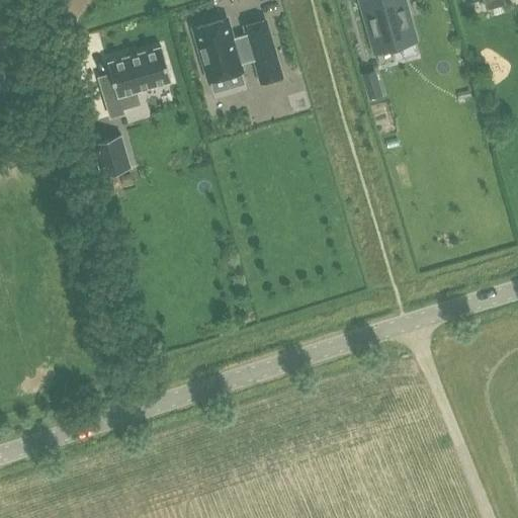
[(404,0),(365,0),(359,2),(373,50),(415,37),(404,0)]
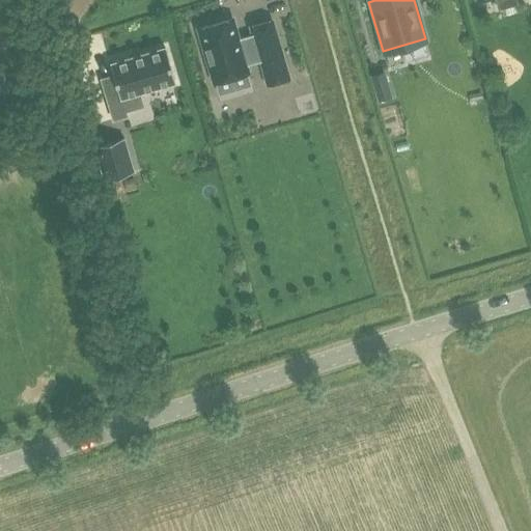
[(231,20),(198,29),(214,81),(247,72),(246,67),(261,62),(268,83),(287,77),(271,21),(251,26),(253,33),(236,38),(231,20)]
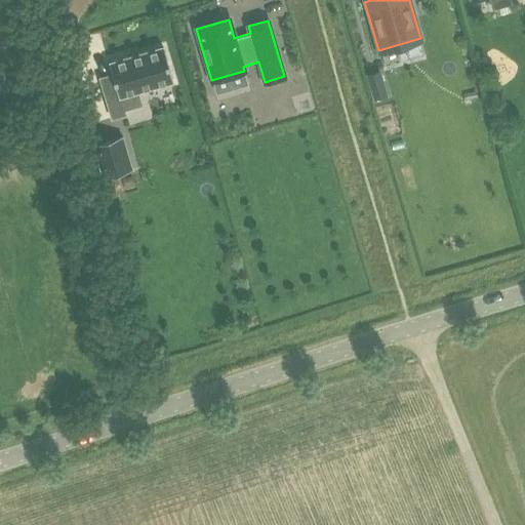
[(108,75),(96,79),(108,119),(121,115),(120,111),(137,106),(133,92),(172,81),(163,46),(105,64),(108,75)]
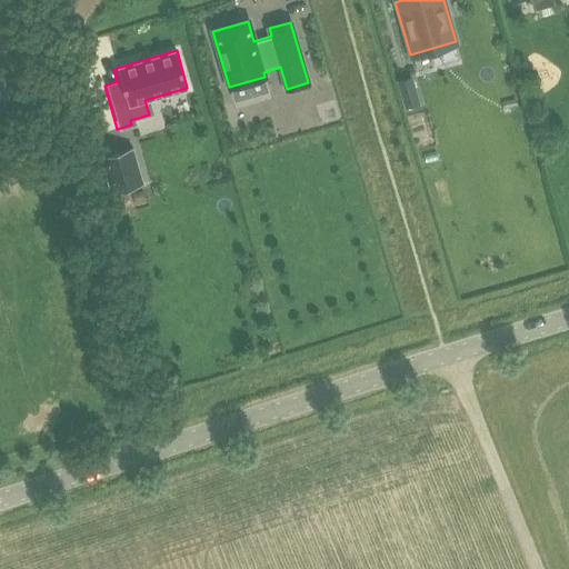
[(410,77),(398,81),(406,107),(418,103),(410,77)]
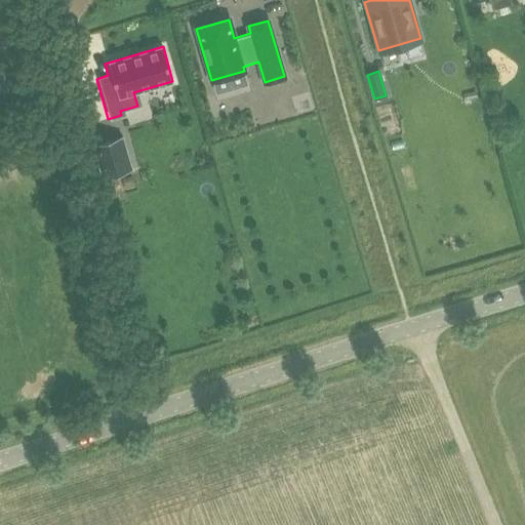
[(122,135),(93,144),(103,178),(131,170),(122,135)]
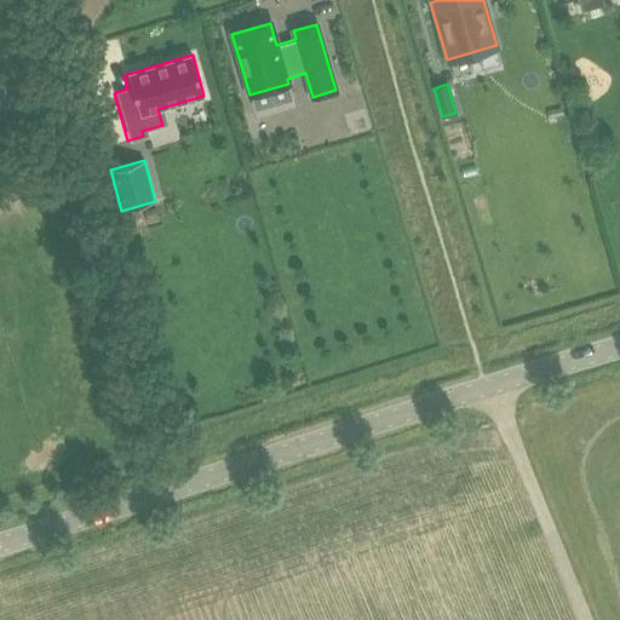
[(155,208),(144,211),(148,223),(159,220),(155,208)]
